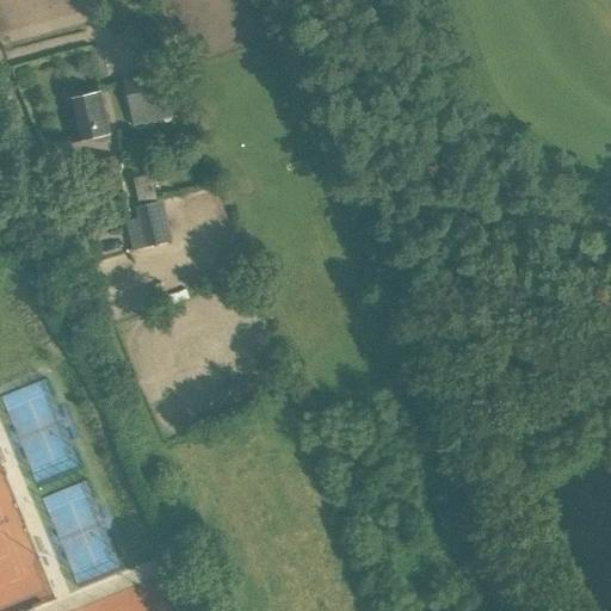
[(161,71),(123,79),(130,111),(170,103),(172,115),(185,112),(176,67),(161,71)]
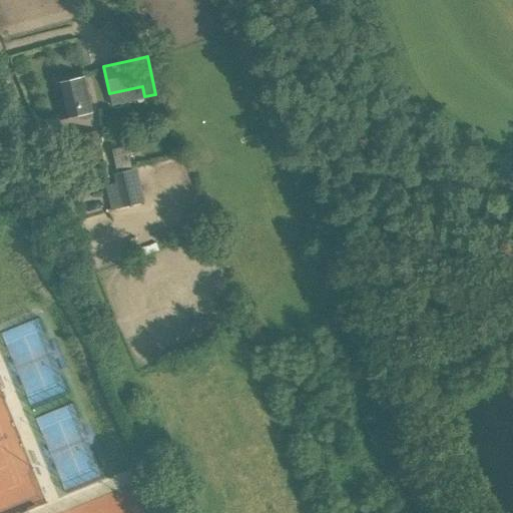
[(92,115),(83,78),(70,81),(67,79),(61,80),(59,83),(56,84),(64,117),(80,113),(81,118),(92,115)]
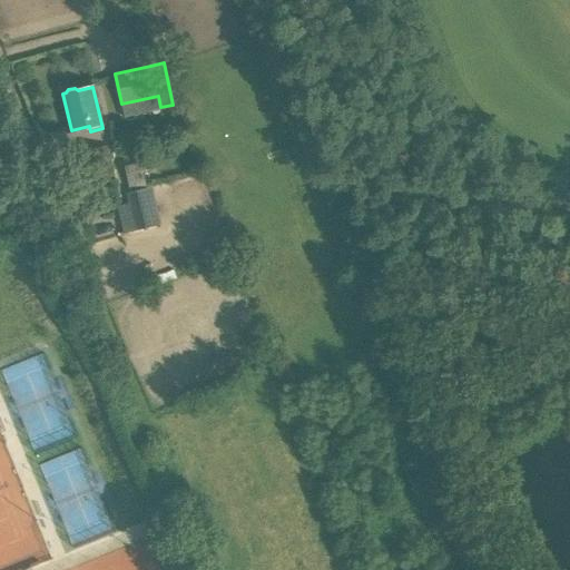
[(90,185),(115,179),(107,146),(82,153),(90,185)]
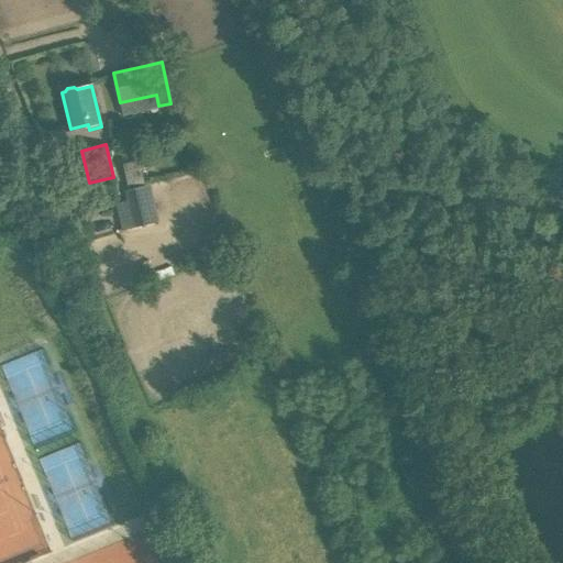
[(129,187),(144,184),(140,168),(143,167),(140,152),(121,156),(129,187)]
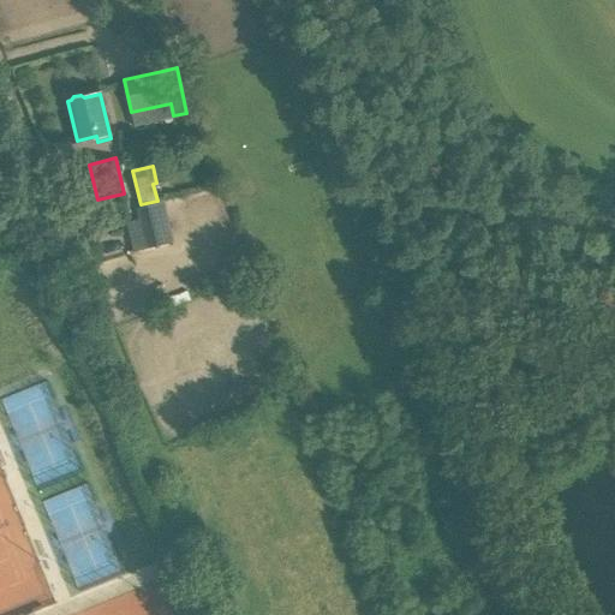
[(157,203),(141,207),(144,219),(127,224),(135,251),(172,242),(165,214),(161,215),(157,203)]
